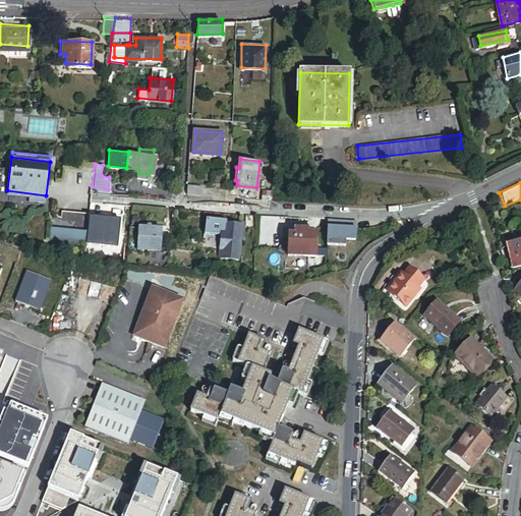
[(186,192),(198,193),(199,185),(186,184),(186,192)]
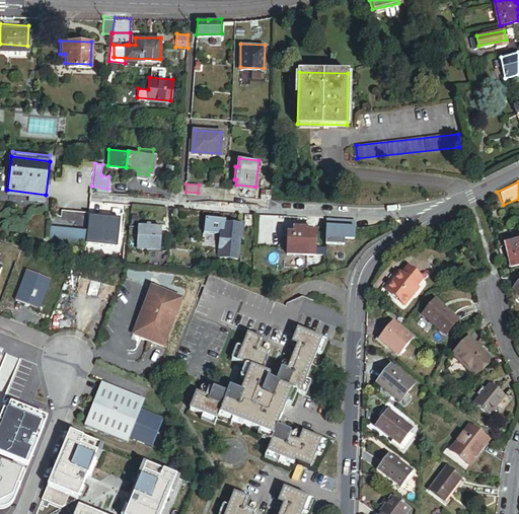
[(261,204),(271,204),(272,195),(262,194),(261,204)]
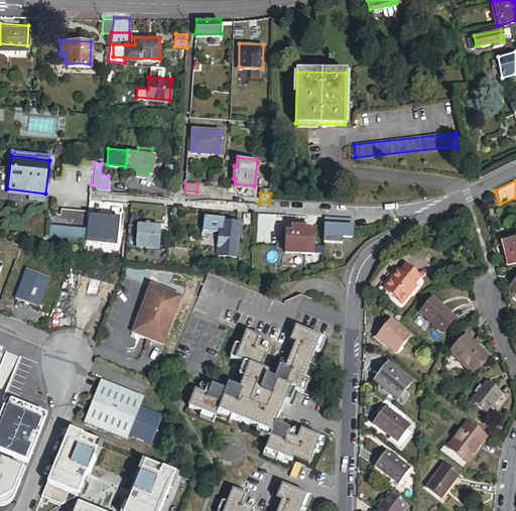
[(85,236),(88,208),(61,205),(58,222),(50,221),(48,231),(85,236)]
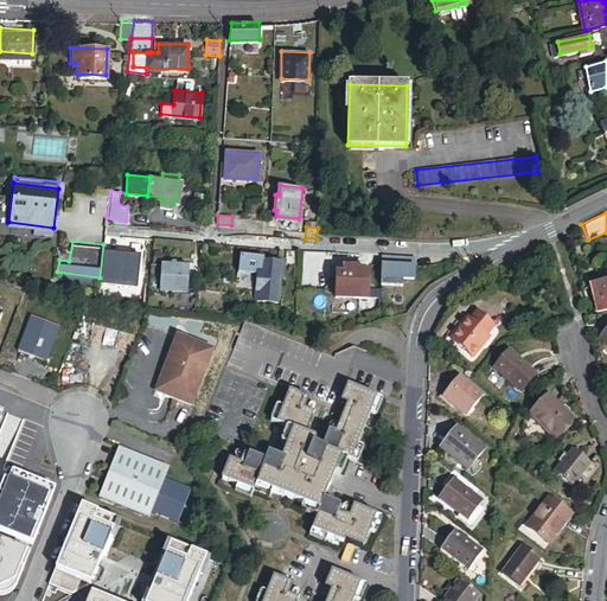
[(285,262),(296,263),(298,249),(287,248),(285,262)]
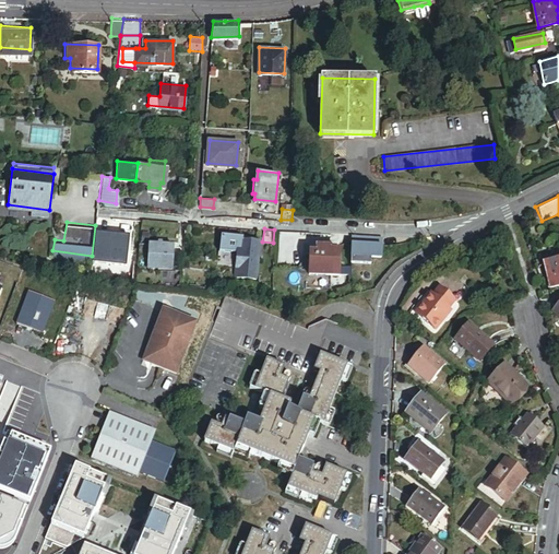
[(384,254),(385,232),(355,232),(354,252),(375,254),(384,254)]
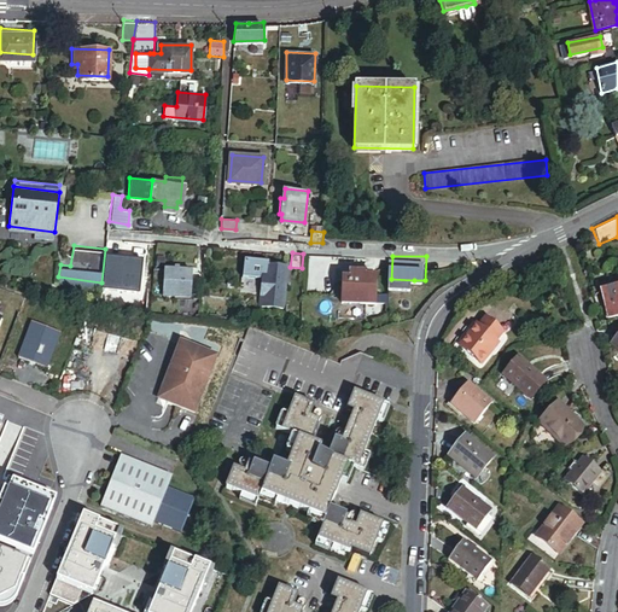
[(190,293),(191,268),(181,268),(181,264),(169,263),(169,267),(165,267),(163,291),(190,293)]
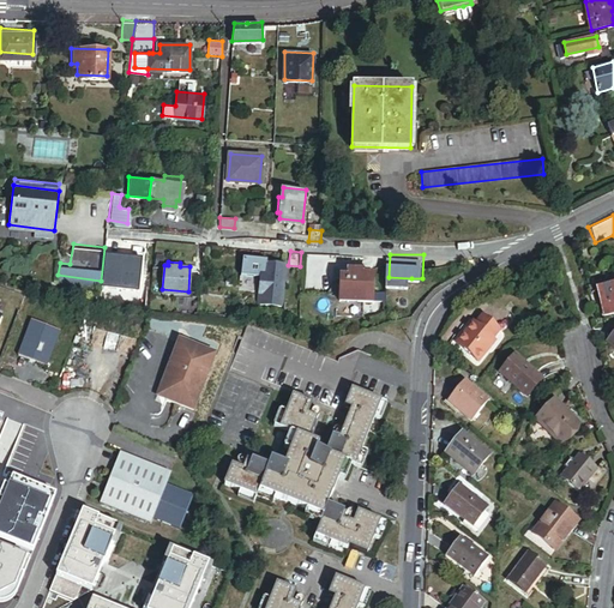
[(259,299),(281,301),(284,264),(265,263),(265,272),(262,271),(259,299)]
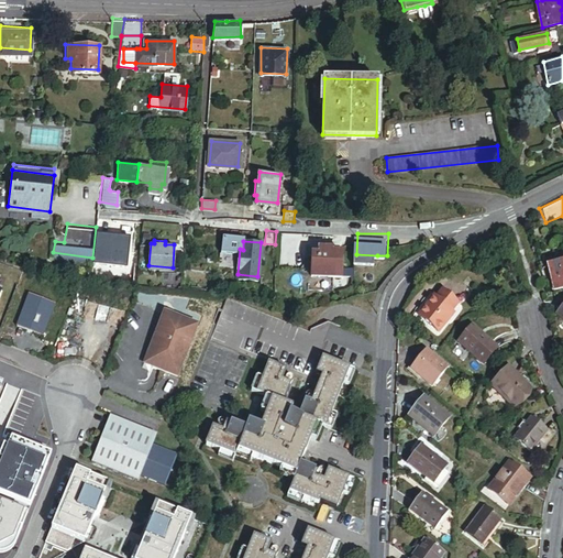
[(313,258),(313,267),(313,271),(343,272),(344,250),(332,250),(333,247),(320,247),(320,252),(313,251),(313,258)]
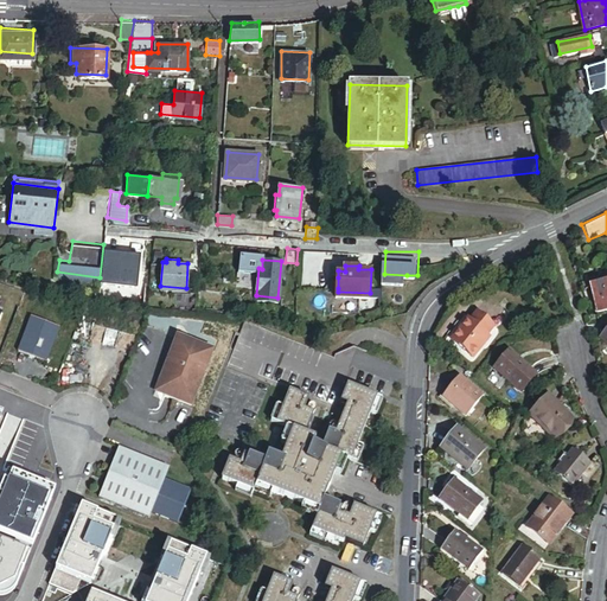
[(328,287),(338,288),(338,277),(331,277),(325,283),(328,287)]
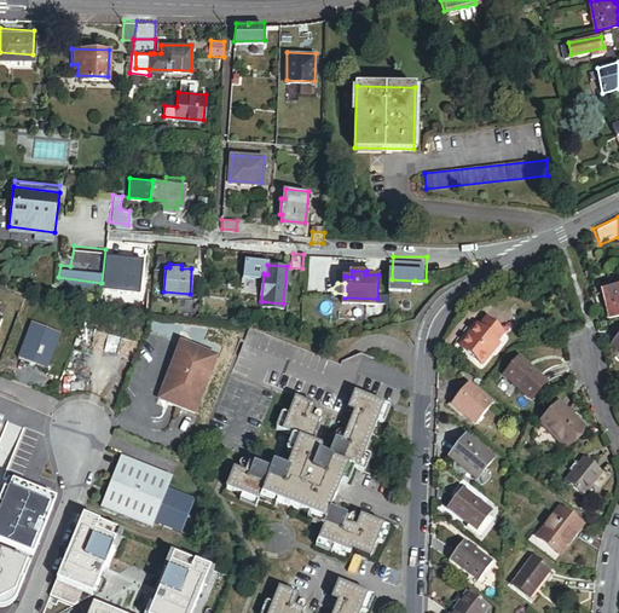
[(618,284),(614,287),(614,283),(596,289),(601,301),(605,300),(608,308),(606,310),(608,316),(618,311),(618,284)]
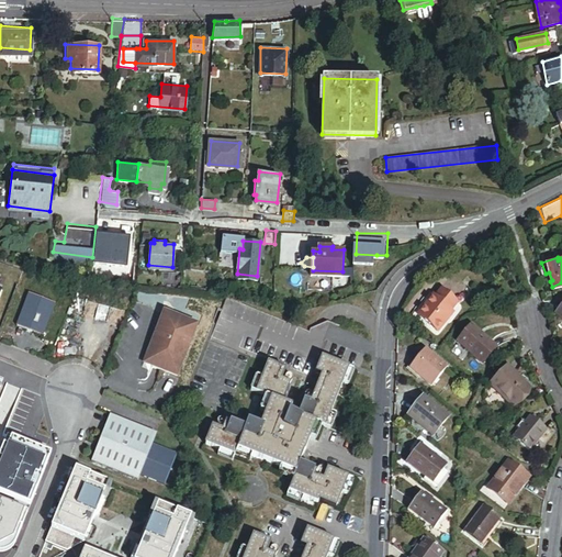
[(418,312),(438,329),(452,309),(450,307),(456,299),(441,288),(436,296),(433,293),(425,303),(418,312)]
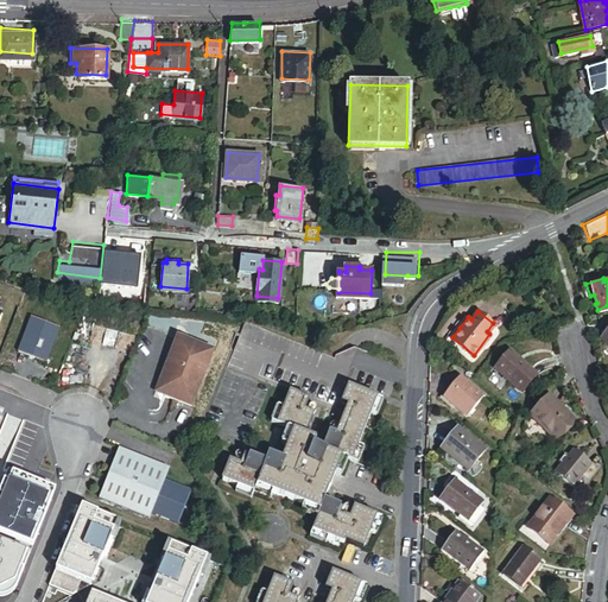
[(62,327),(33,317),(21,350),(50,361),(62,327)]
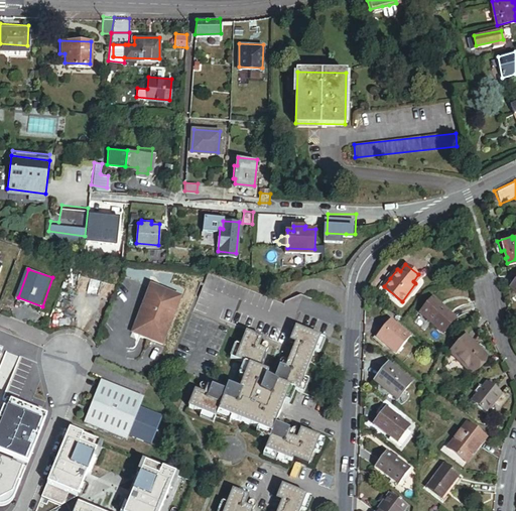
[(515,273),(507,284),(515,291),(515,273)]
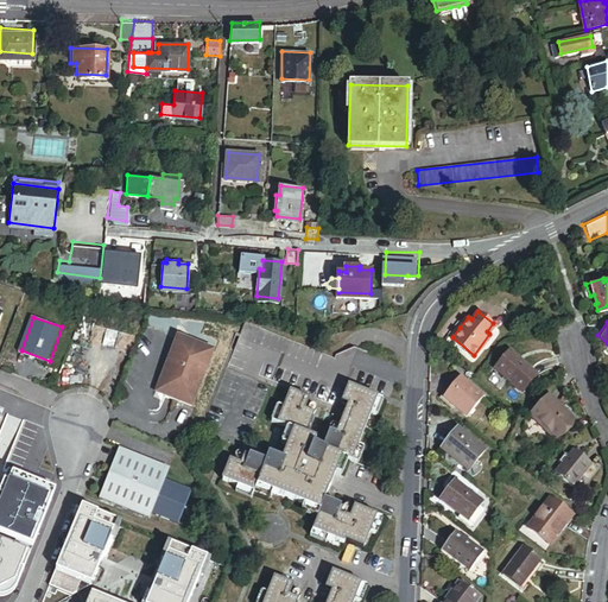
[(213,350),(176,336),(160,375),(168,379),(162,394),(190,405),(213,350)]
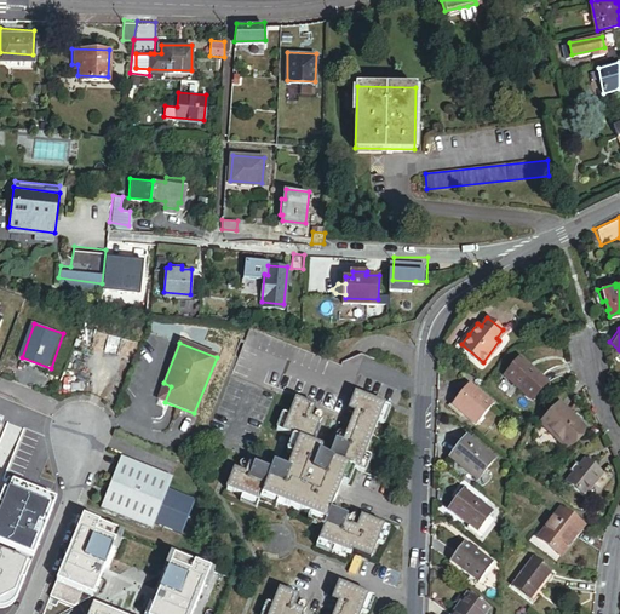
[(503,378),(530,400),(545,380),(532,369),(517,359),(503,378)]
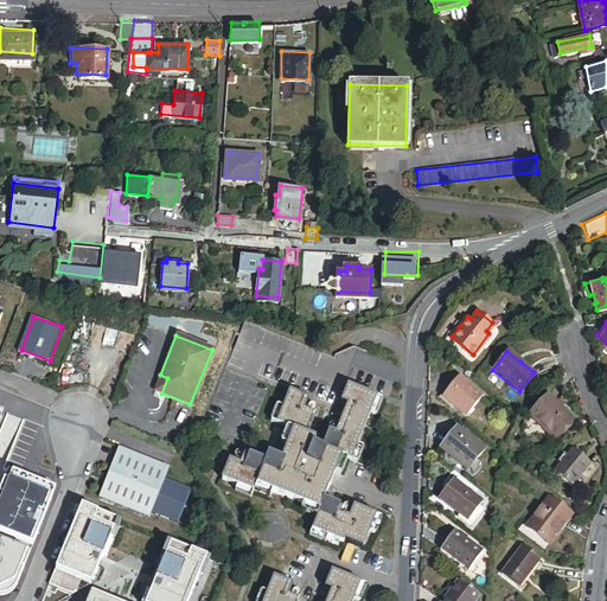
[(167,378),(160,375),(154,390),(161,394),(167,378)]
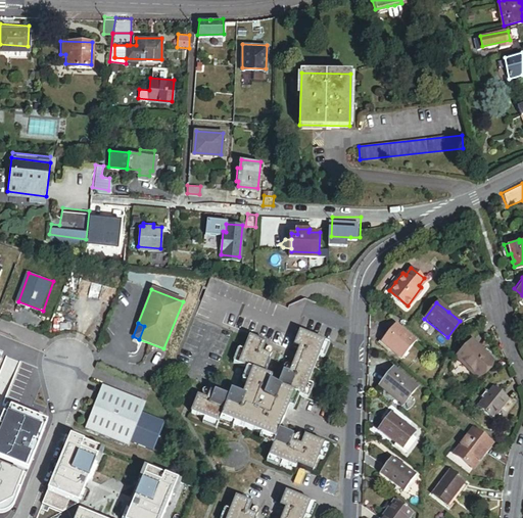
[(384,341),(403,358),(418,339),(397,324),(389,334),(384,341)]
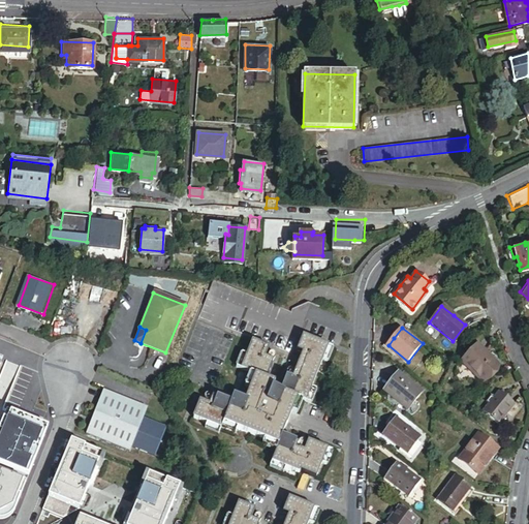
[(285,407),(290,408),(296,395),(302,397),(306,398),(311,384),(321,358),(327,342),(302,333),(297,347),(305,350),(302,360),(298,359),(297,362),(296,366),(299,367),(296,375),(294,378),(290,377),(291,373),(287,372),(281,388),(272,384),(274,378),(266,376),(273,357),(270,356),(268,355),(266,360),(262,358),(263,353),(268,343),(251,337),(246,351),(240,366),(249,369),(254,371),(249,384),(244,398),(231,394),(229,399),(212,393),(210,397),(210,398),(215,400),(214,403),(209,401),(198,397),(192,414),(206,419),(220,425),(220,424),(222,420),(237,425),(263,434),(278,440),(276,444),(271,458),(285,463),(300,469),(300,467),(316,473),(321,460),(328,445),(307,437),(303,447),(307,449),(305,453),(291,448),(292,443),(296,444),(298,439),(281,433),(287,415),(288,413),(283,412),(285,407)]
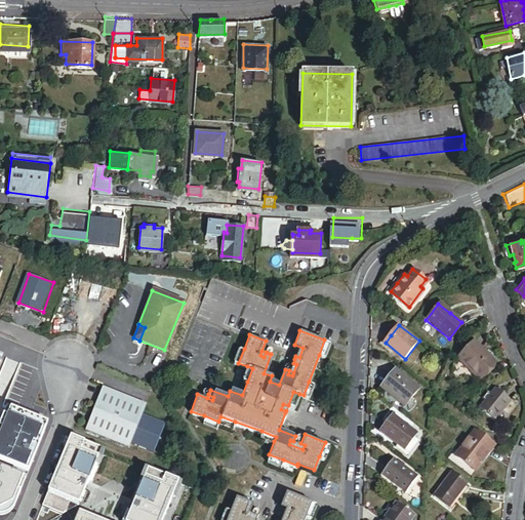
[(481,377),(495,359),(484,351),(471,341),(468,337),(461,346),(465,349),(457,358),(481,377)]
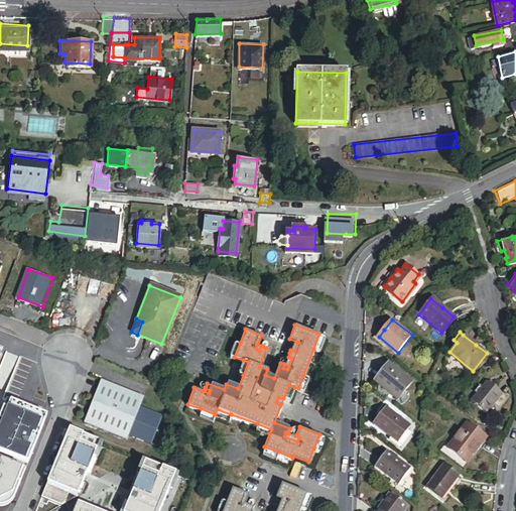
[(313,349),(318,351),(324,336),(318,334),(313,349)]
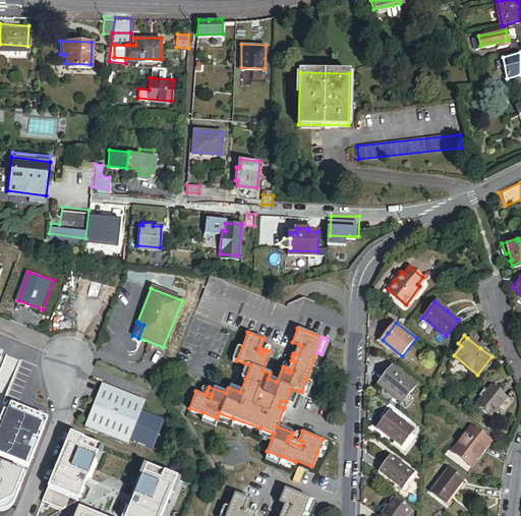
[(231,358),(236,360),(242,346),(236,344),(231,358)]
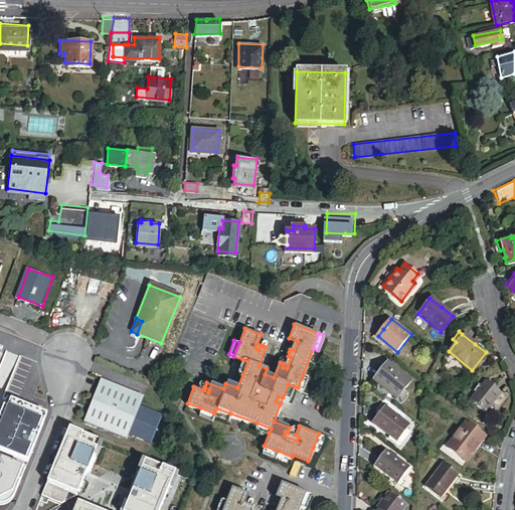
[(237,373),(242,374),(247,361),(242,359),(237,373)]
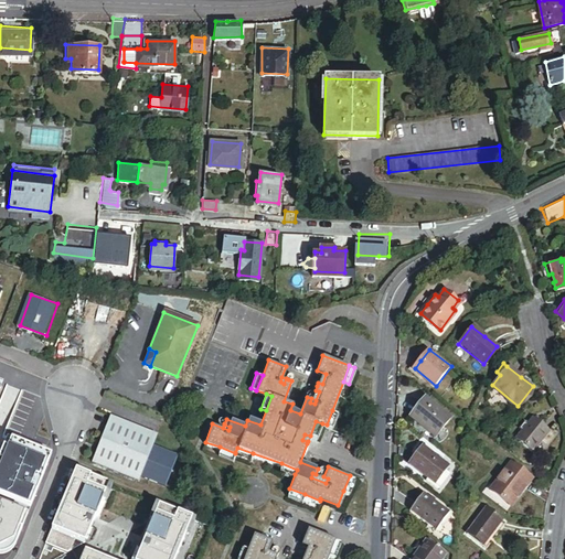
[(435,432),(449,414),(423,394),(415,404),(408,412),(435,432)]
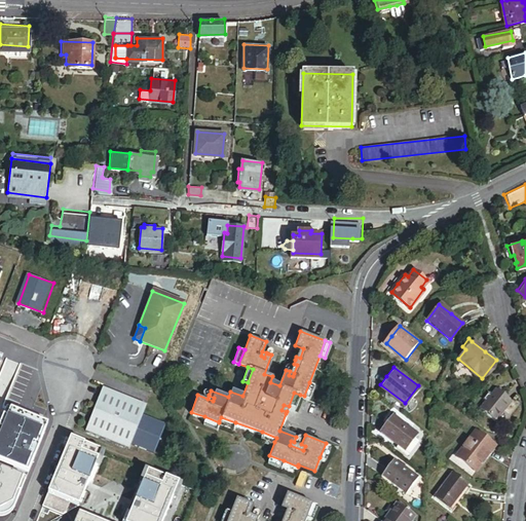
[(304,396),(308,398),(313,384),(309,382),(304,396)]
